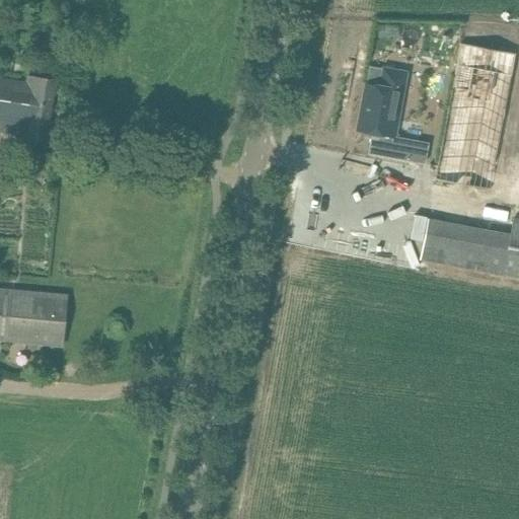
[(518,20),(459,9),(437,129),(518,144),(518,20)]
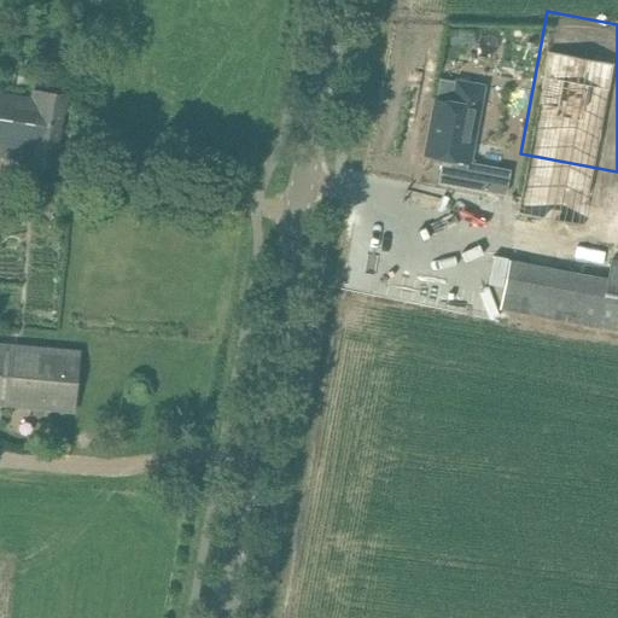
[(436,99),(425,156),(443,158),(438,182),(505,196),(509,170),(461,161),(467,126),(476,128),(483,87),(456,82),(453,103),(436,99)]
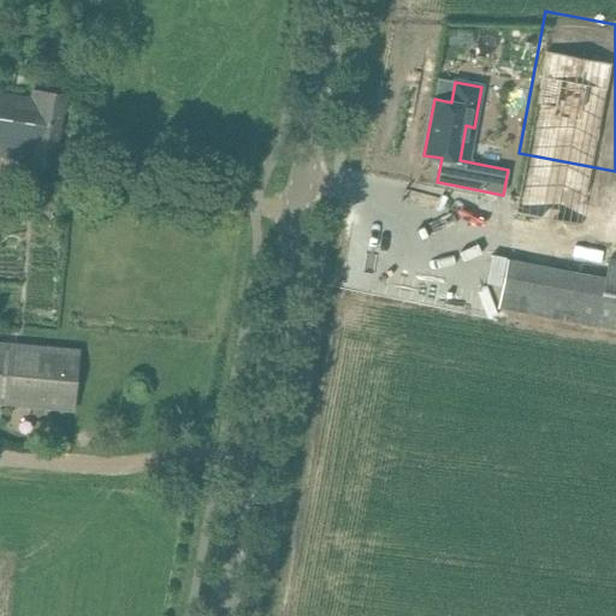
[(0,143),(0,154),(30,159),(54,164),(64,96),(31,90),(31,98),(0,93),(0,141),(0,142),(0,143)]
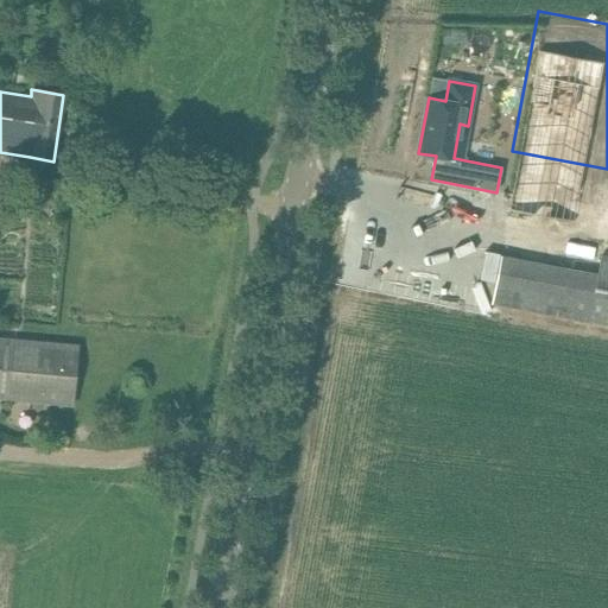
[(0,217),(11,217),(8,204),(0,204),(0,217)]
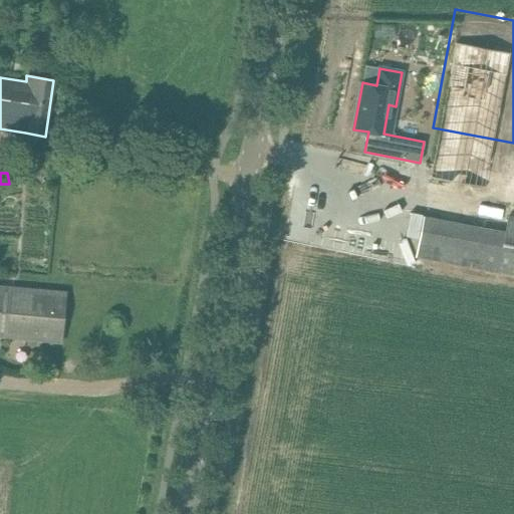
[(416,256),(513,274),(513,217),(508,217),(505,232),(423,217),(416,256)]
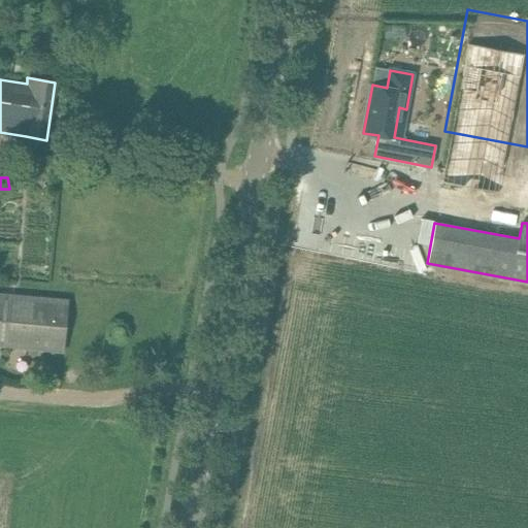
[(68,301),(47,299),(0,294),(0,290),(1,284),(0,284),(0,345),(63,352),(68,301)]
